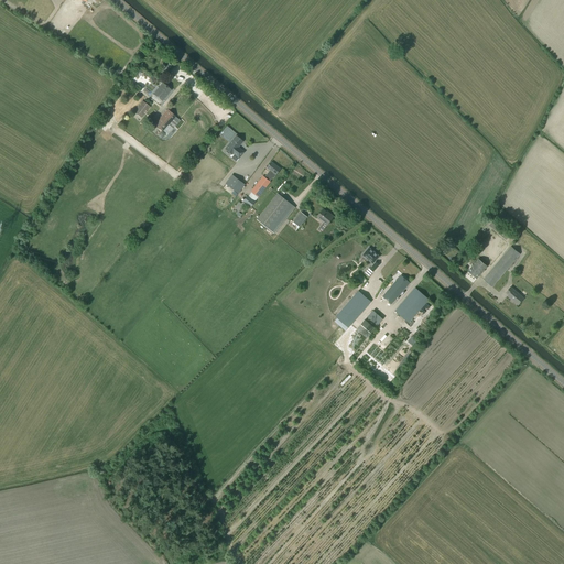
[(163,101),(165,97),(172,90),(163,83),(154,94),(163,101)]
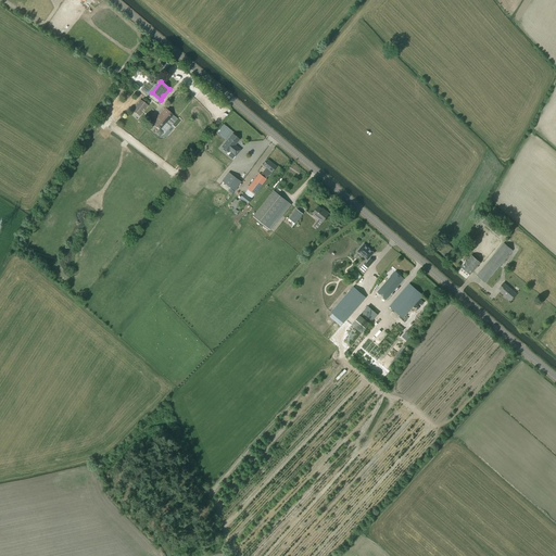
[(140,116),(148,105),(140,100),(133,110),(140,116)]
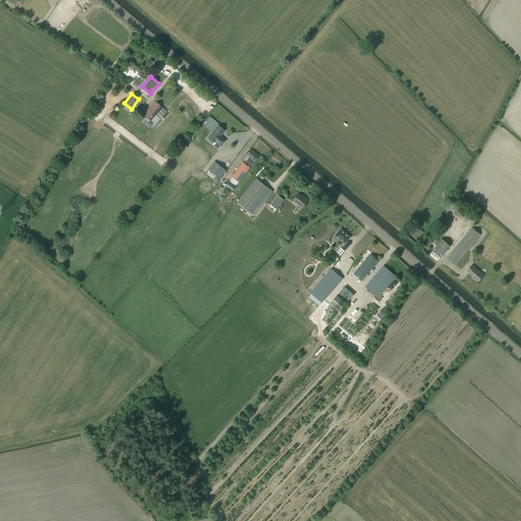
[(150,120),(162,108),(155,102),(143,115),(150,120)]
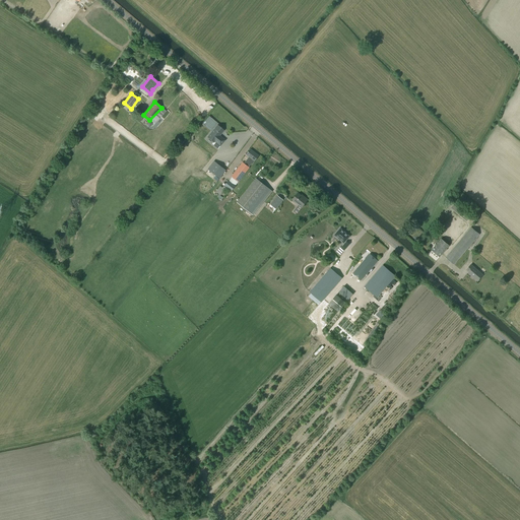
[(220,146),(224,140),(219,136),(223,131),(217,126),(207,137),(214,142),(214,141),(220,146)]
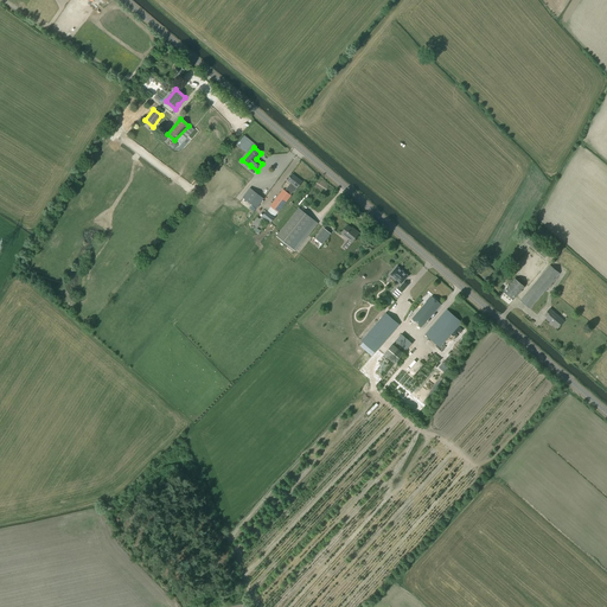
[(295,192),(302,183),(293,174),(288,181),(293,185),(292,187),(291,185),(286,191),(283,190),(270,206),(279,212),(292,196),(291,196),(294,191),(295,192)]
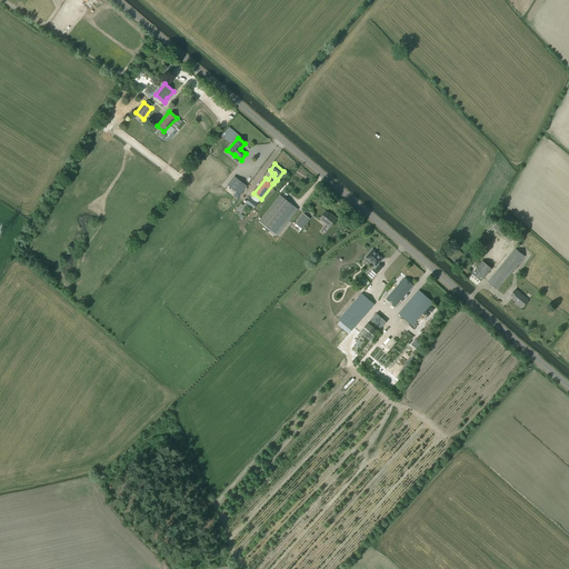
[(228,186),(241,196),(248,187),(235,177),(228,186)]
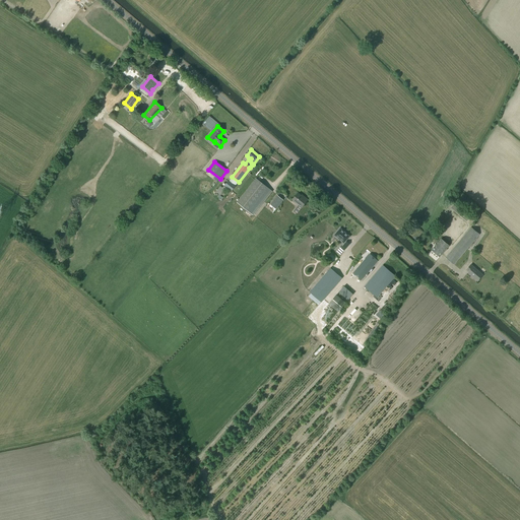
[(253,215),(272,191),(256,179),(238,202),(253,215)]
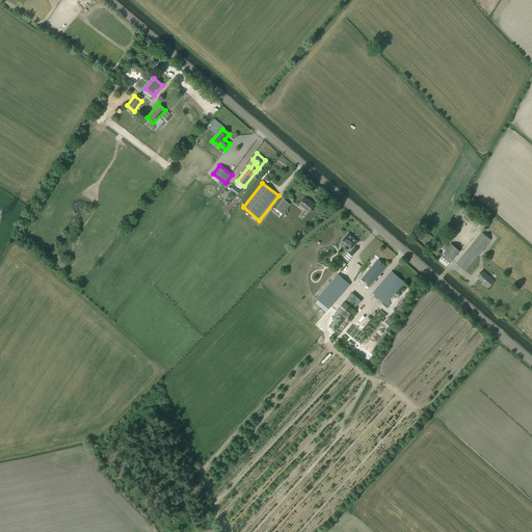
[(238,195),(241,191),(234,185),(230,190),(238,195)]
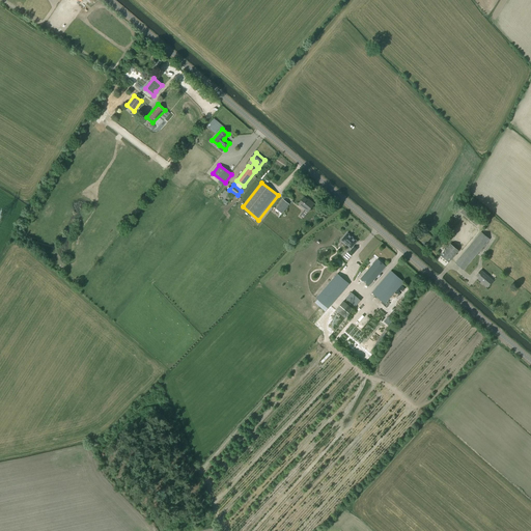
[(225,200),(231,193),(228,190),(223,198),(225,200)]
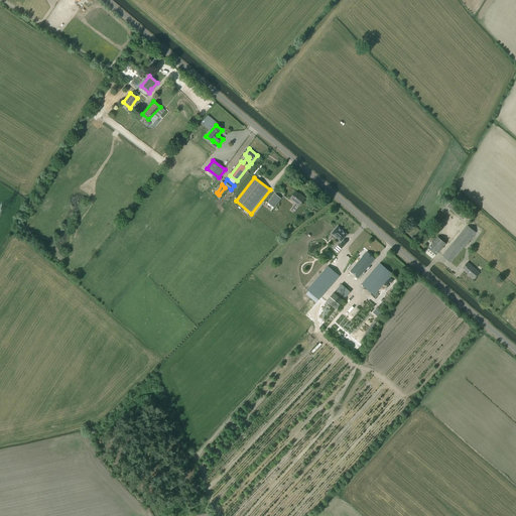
[(301,197),(295,191),(290,199),(299,206),(305,199),(302,196),(301,197)]
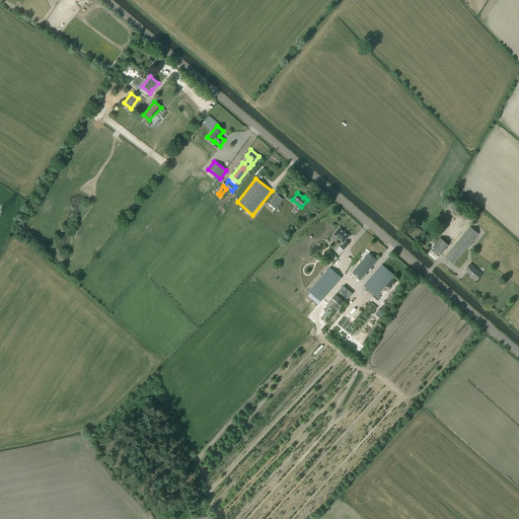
[(276,209),(283,200),(277,196),(270,204),(276,209)]
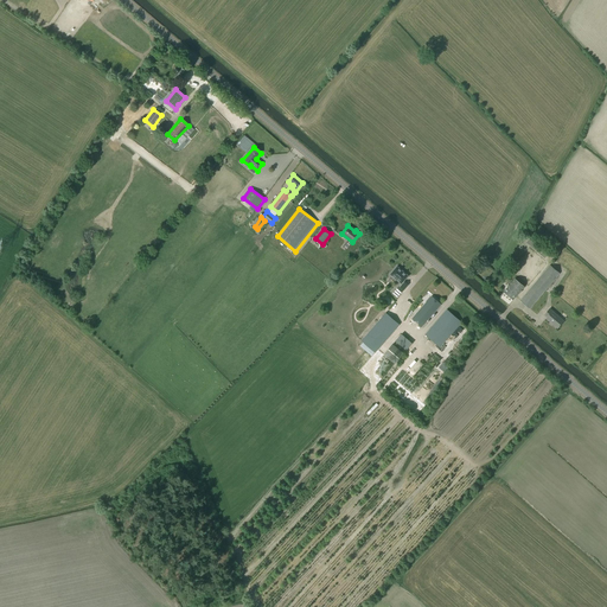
[(545,259),(550,251),(532,236),(526,243),(545,259)]
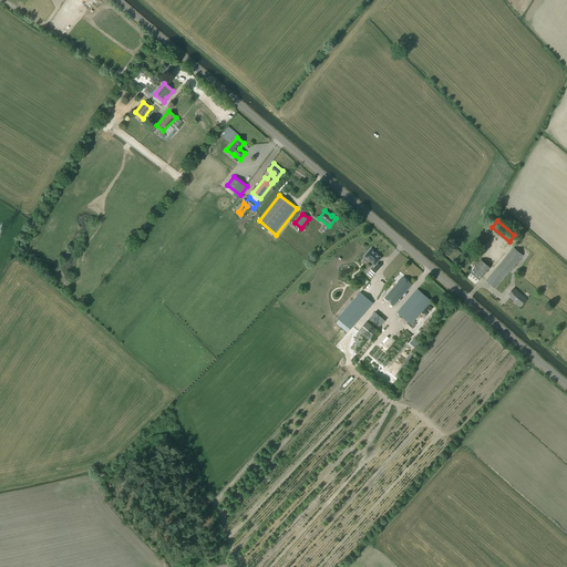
[(508,274),(523,256),(514,248),(500,266),(508,274)]
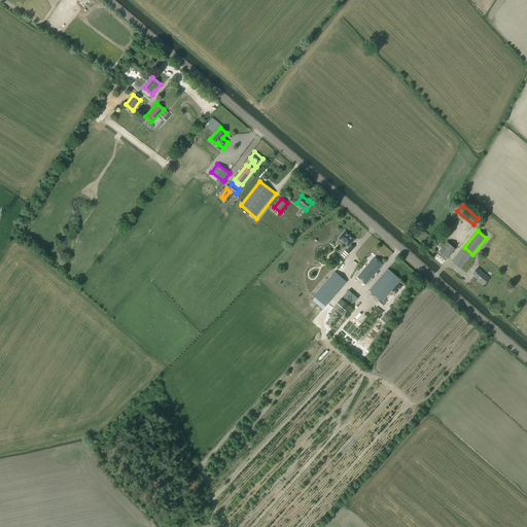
[(345,259),(354,247),(350,244),(354,240),(345,232),(339,239),(349,247),(346,252),(345,251),(341,255),(345,259)]
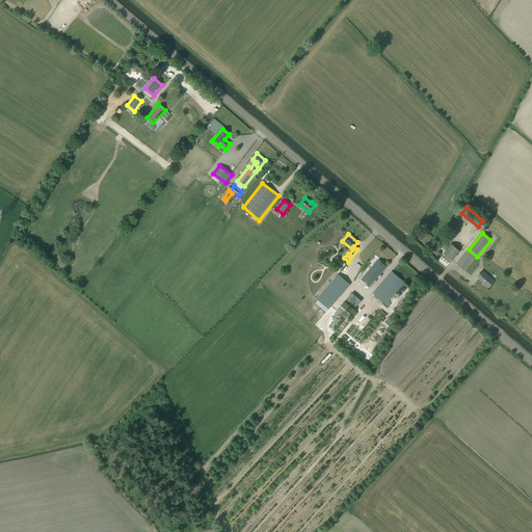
[(450,263),(459,251),(451,244),(442,256),(450,263)]
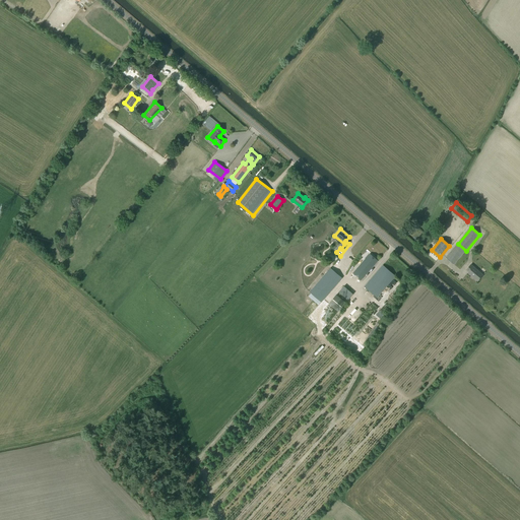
[(454,264),(466,251),(458,244),(446,258),(454,264)]
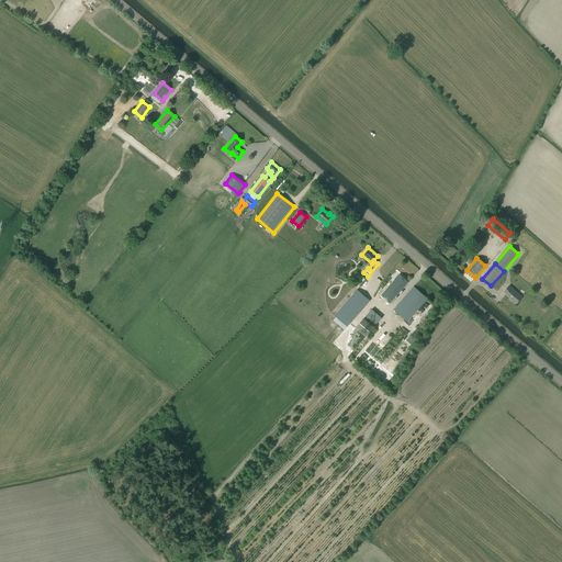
[(408,282),(400,274),(382,295),(391,303),(408,282)]
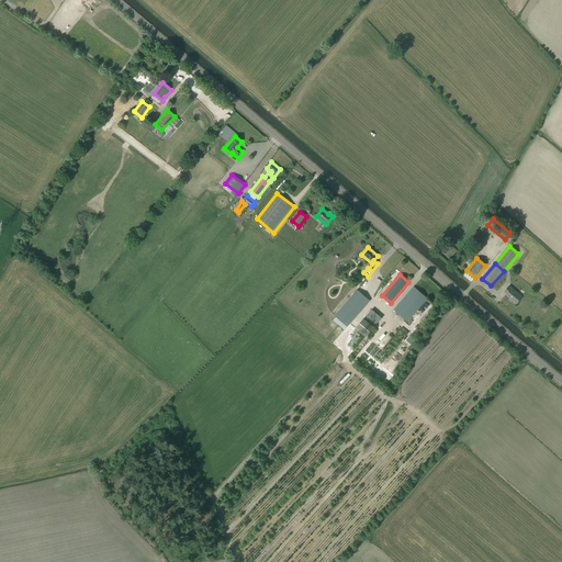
[(407,322),(427,299),(414,287),(394,310),(407,322)]
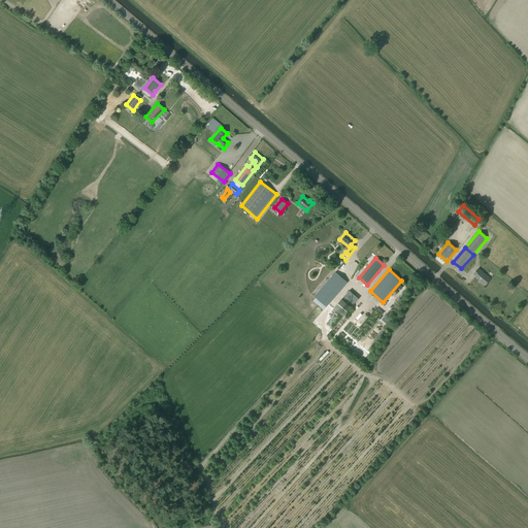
[(486,286),(491,279),(479,269),(473,274),(476,276),(475,277),(486,286)]
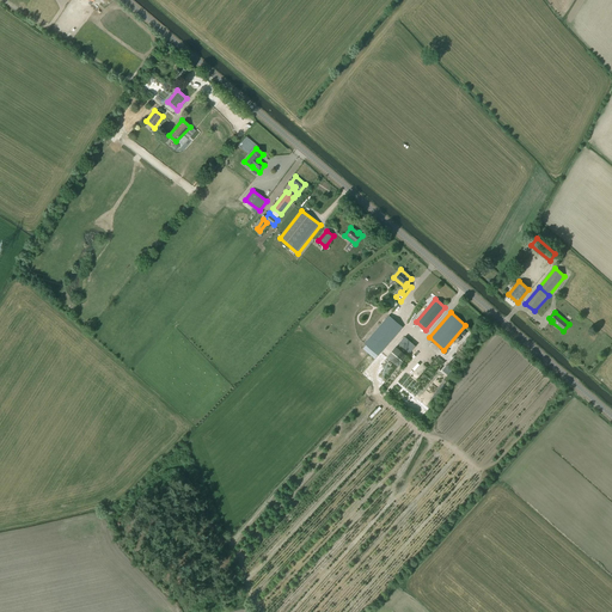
[(378,356),(392,340),(402,328),(389,316),(365,344),(378,356)]
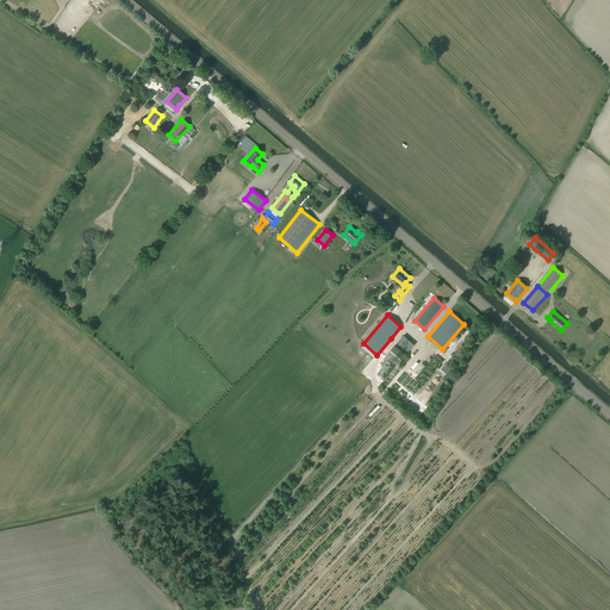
[(415,346),(404,336),(397,343),(408,353),(415,346)]
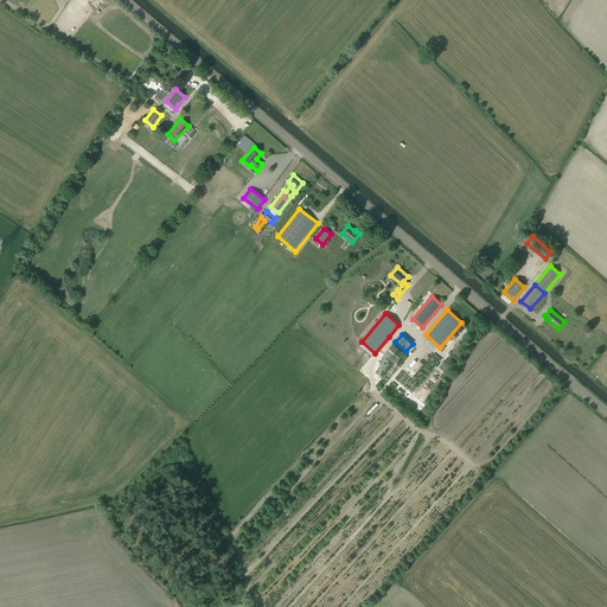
[(395,364),(404,353),(394,344),(384,355),(395,364)]
